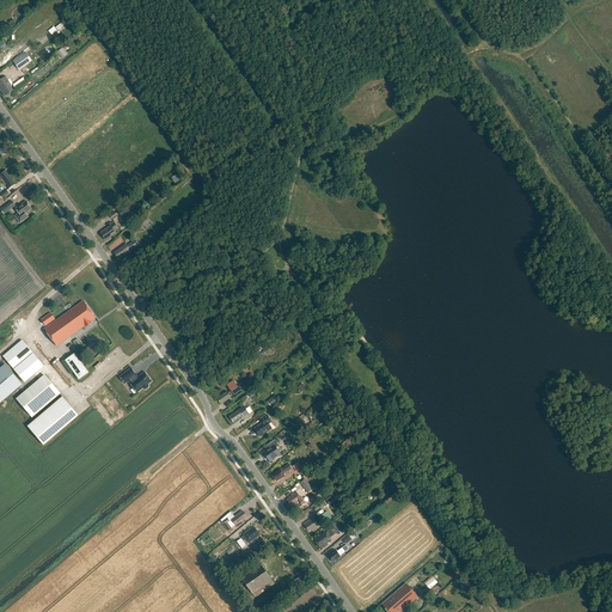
[(26,54),(14,62),(19,71),(31,61),(26,54)]
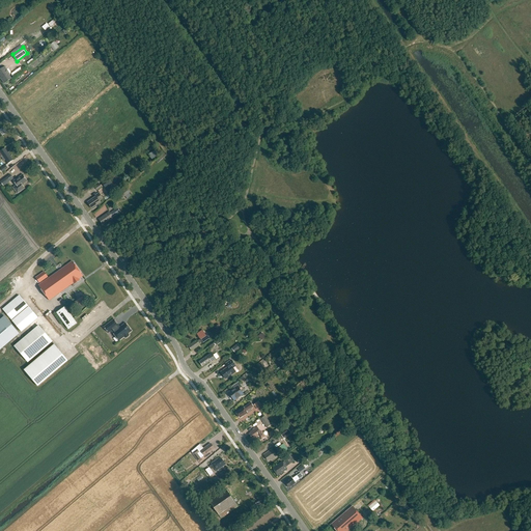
[(0,70),(0,77),(4,83),(11,78),(9,75),(10,74),(5,66),(0,70)]
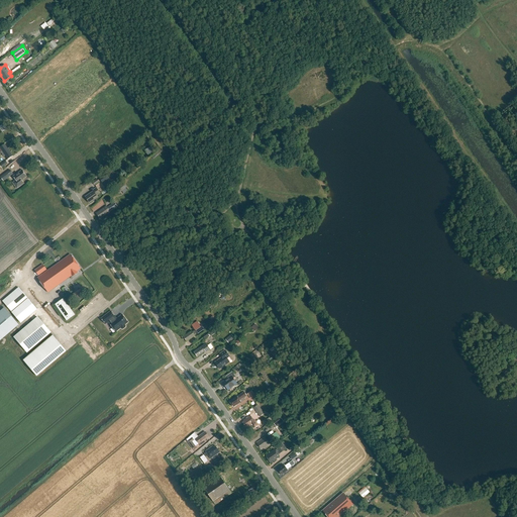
[(1,152),(4,157),(5,156),(8,160),(13,157),(4,144),(0,147),(2,151),(1,152)]
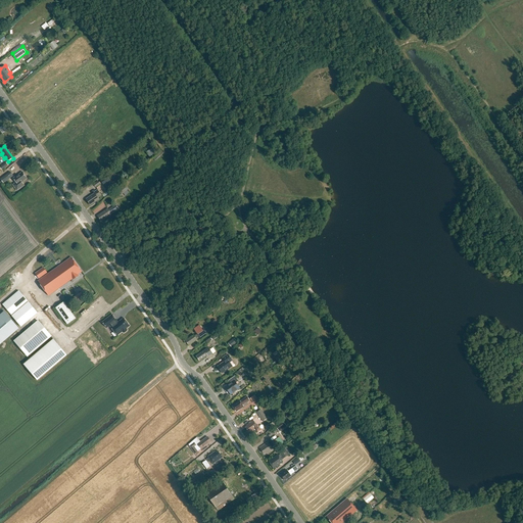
[(164,153),(162,152),(162,151),(153,159),(155,161),(164,153)]
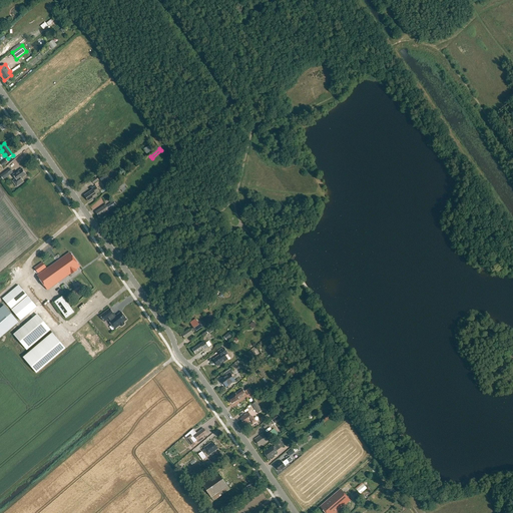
[(13,175),(16,179),(22,179),(27,175),(22,168),(13,175)]
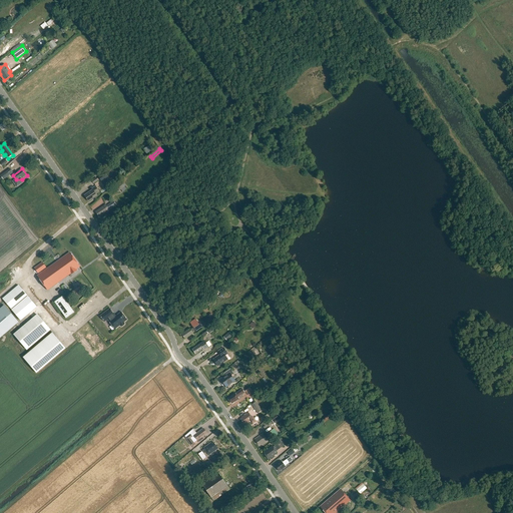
[(9,169),(0,177),(3,180),(12,173),(9,169)]
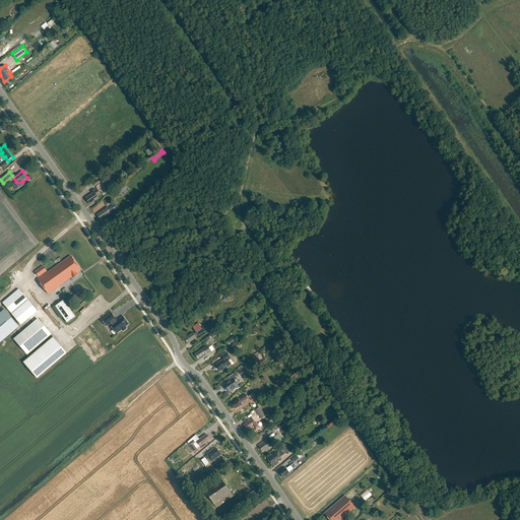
[(111,180),(108,175),(101,180),(104,184),(111,180)]
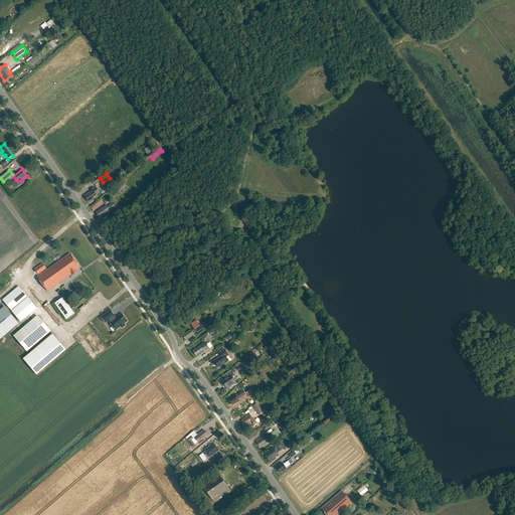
[(18,183),(16,181),(16,180),(13,183),(17,189),(24,183),(22,180),(18,183)]
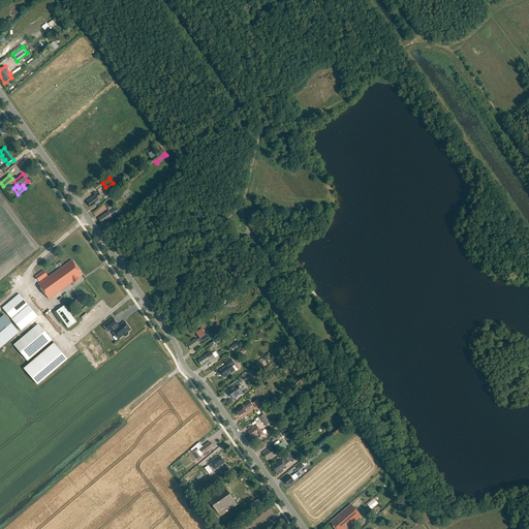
[(125,189),(117,196),(121,199),(129,193),(125,189)]
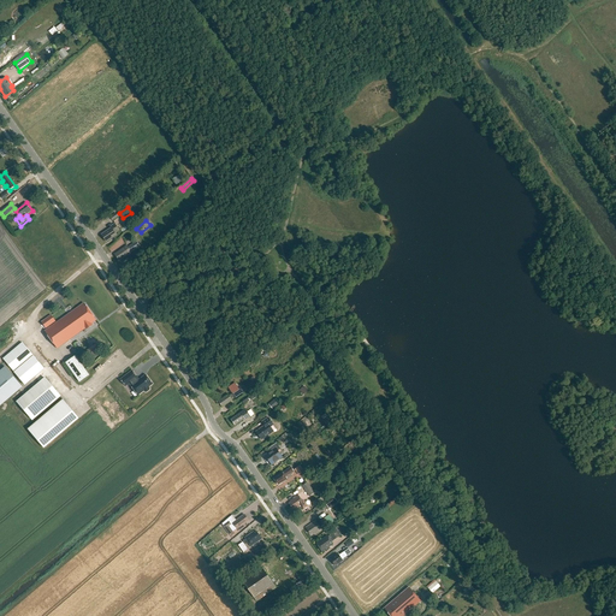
[(114,224),(111,226),(112,227),(101,235),(106,242),(117,235),(116,232),(119,230),(114,224)]
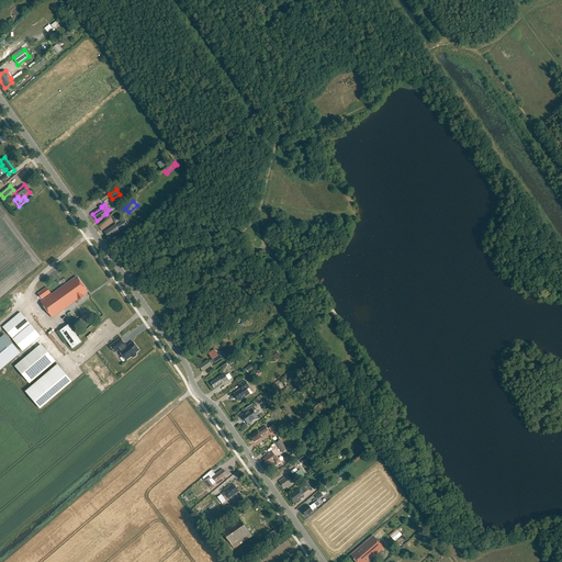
[(120,229),(127,224),(124,220),(116,225),(116,224),(114,225),(104,232),(109,237),(120,229)]
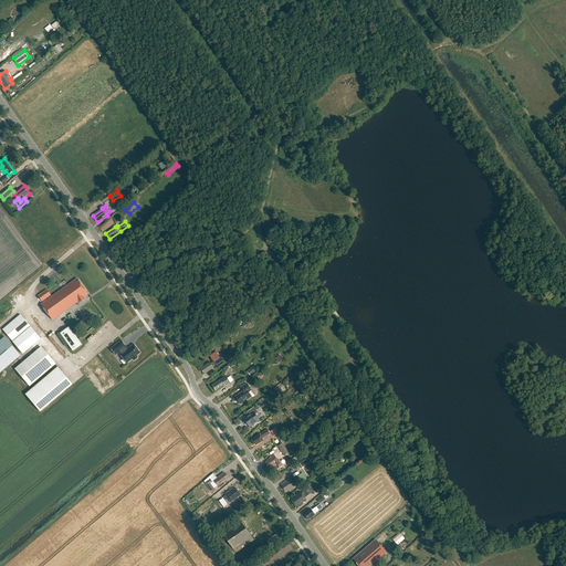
[(79,302),(80,303),(84,300),(83,299),(88,294),(77,279),(41,304),(52,321),(79,302)]
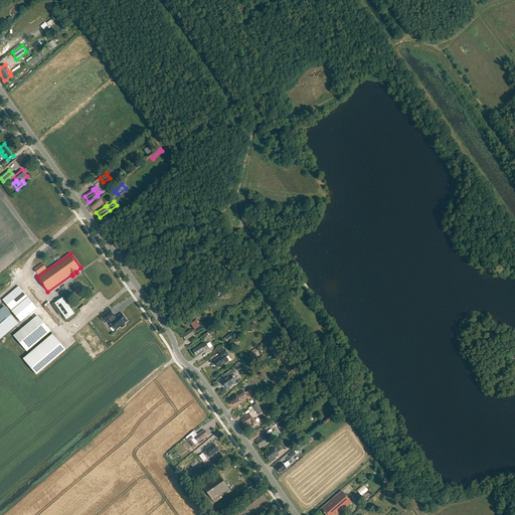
[(43,264),(34,270),(38,275),(46,269),(43,264)]
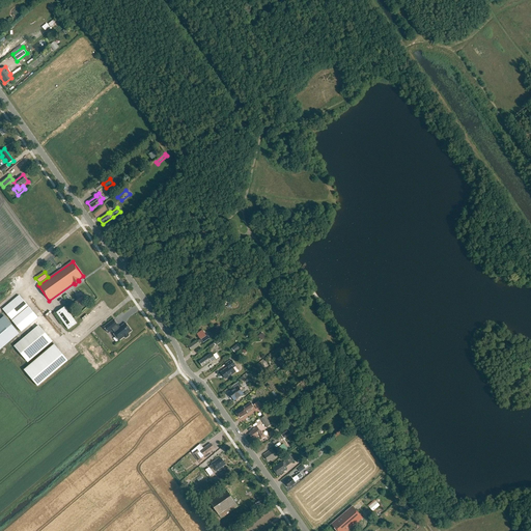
[(12,320),(22,332),(38,317),(29,307),(28,307),(28,306),(19,296),(3,309),(11,319),(12,320)]
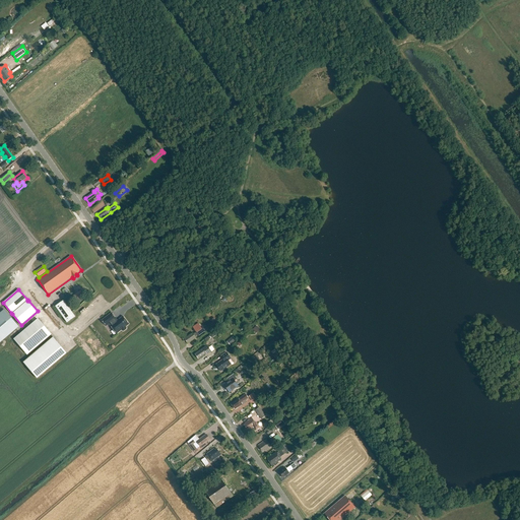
[(75,299),(83,294),(81,290),(73,296),(75,299)]
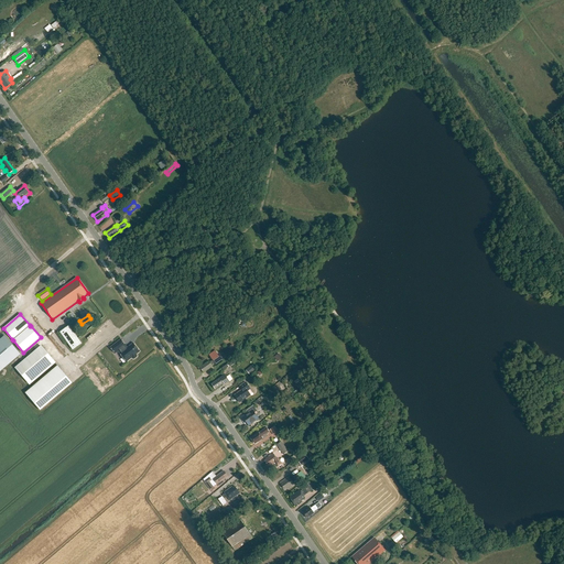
[(82,344),(68,325),(60,332),(73,350),(82,344)]
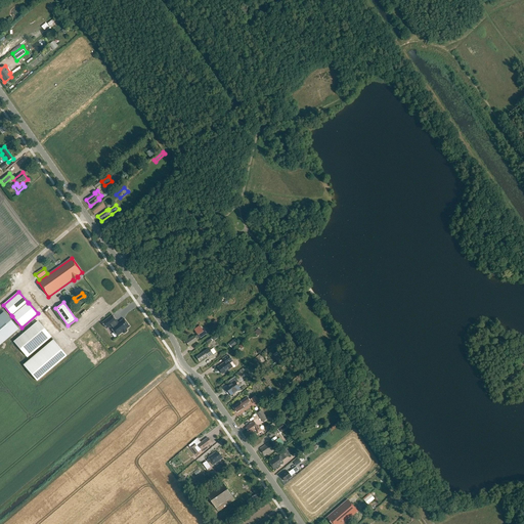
[(0,315),(0,345),(18,330),(19,330),(4,312),(0,315)]
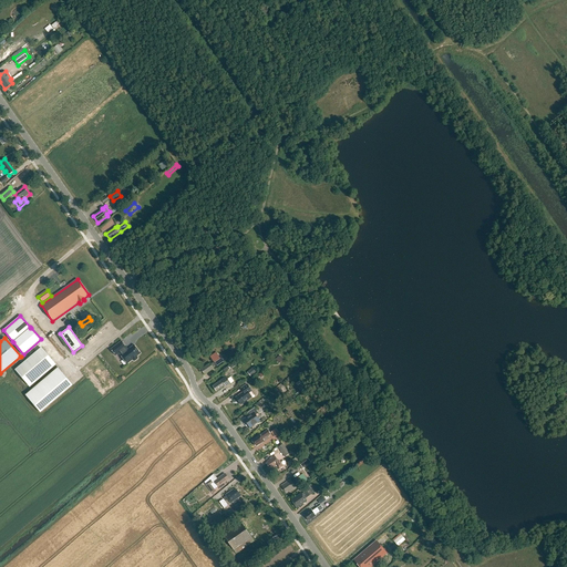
[(16,369),(30,387),(55,364),(41,348),(16,369)]
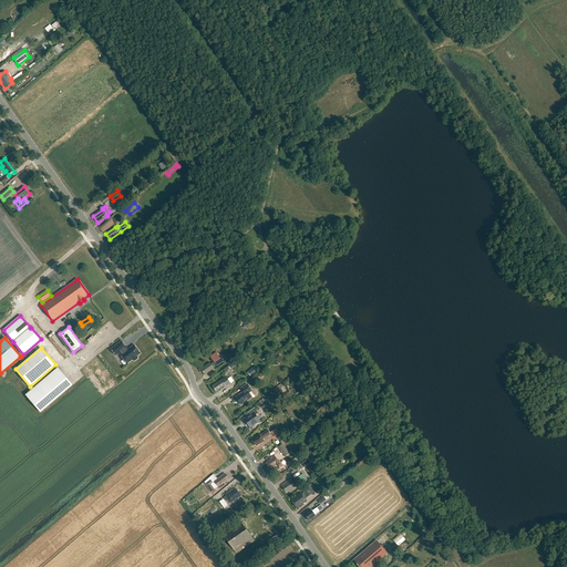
[(200,370),(205,375),(205,374),(214,369),(213,367),(216,366),(217,367),(235,353),(233,350),(220,359),(217,353),(210,358),(214,362),(210,364),(210,363),(202,370),(202,369),(200,370)]
